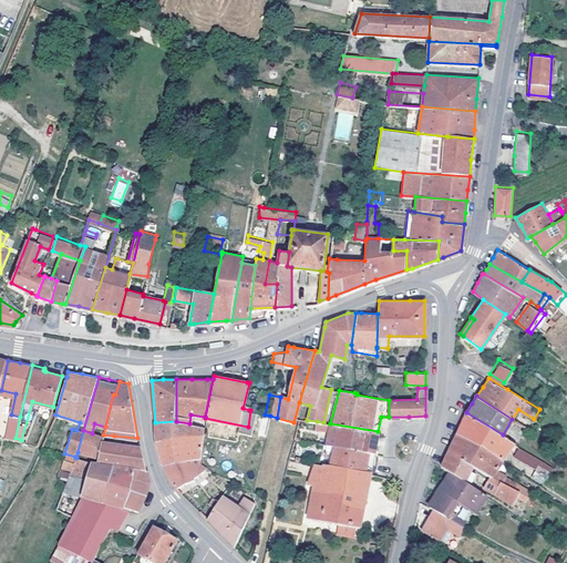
[(251,401),(249,410),(250,410),(257,412),(260,405),(251,401)]
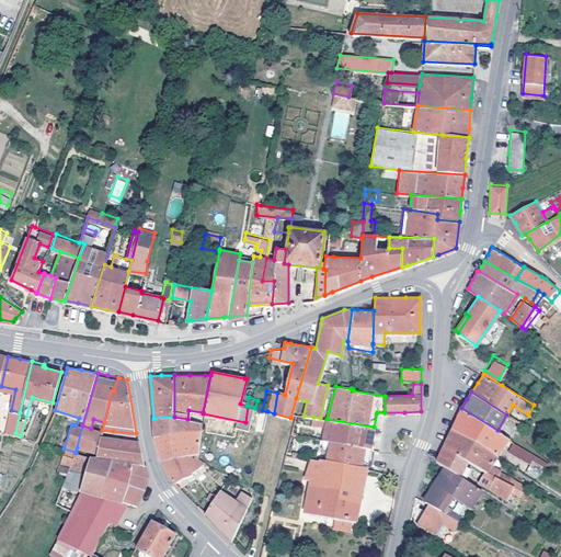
[(453,427),(497,454),(503,446),(510,436),(497,430),(461,408),(457,418),(453,427)]
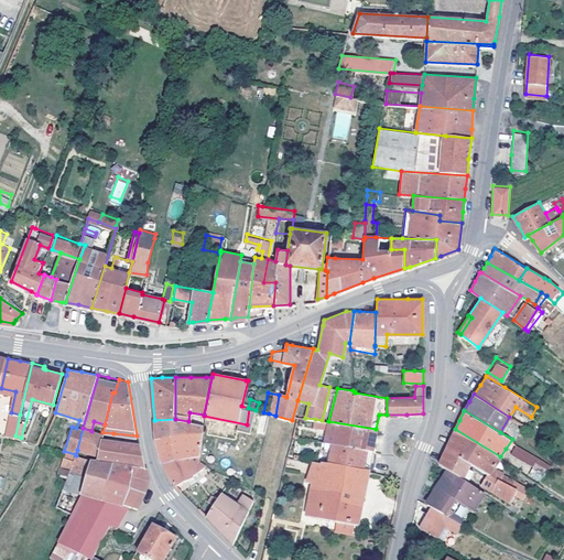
[(188,421),(175,419),(154,420),(154,428),(155,439),(201,439),(202,424),(188,421)]
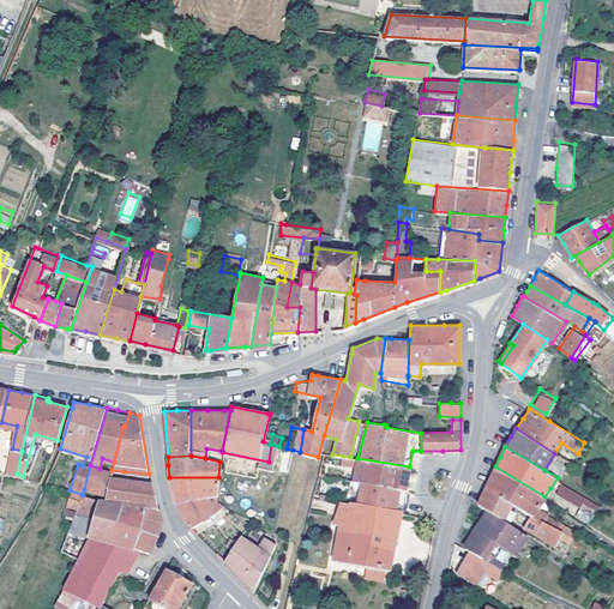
[(356,465),(353,480),(362,482),(405,490),(408,478),(409,466),(357,458),(350,457),(343,456),(342,463),(356,465)]
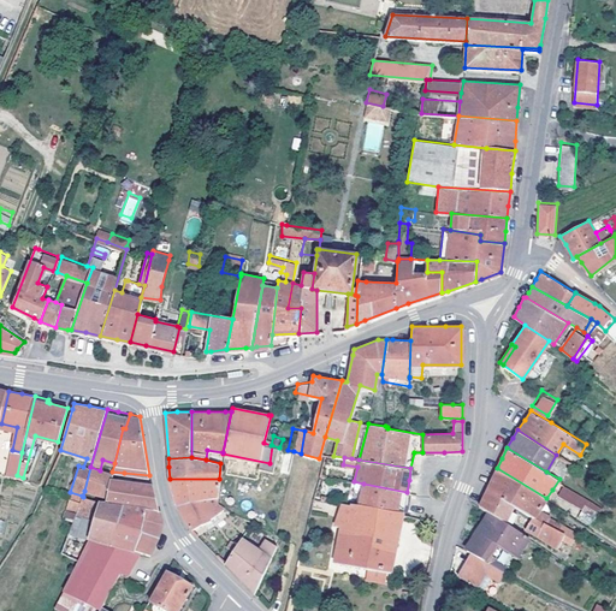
[(90,467),(84,491),(107,497),(111,479),(112,473),(100,470),(90,467)]
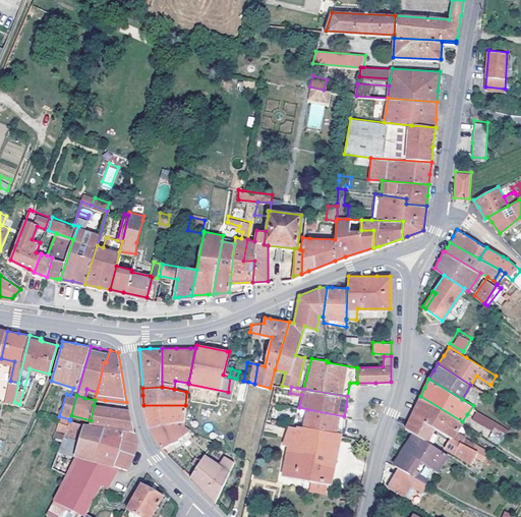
[(409,420),(405,427),(414,433),(428,442),(435,427),(450,436),(444,448),(466,461),(471,453),(477,457),(484,448),(455,432),(462,421),(420,396),(416,404),(409,420)]
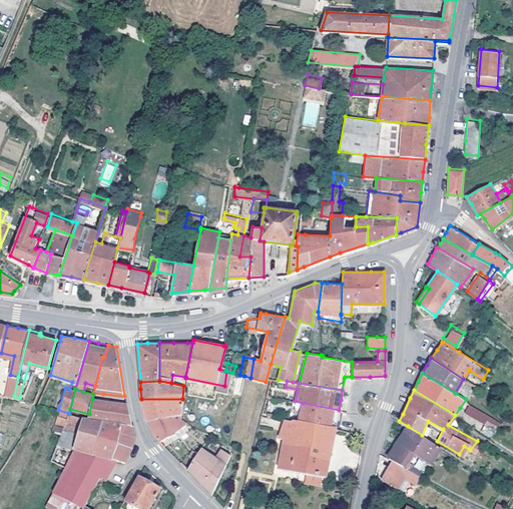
[(89,414),(88,418),(132,424),(129,412),(127,403),(126,403),(102,400),(92,399),(89,414)]
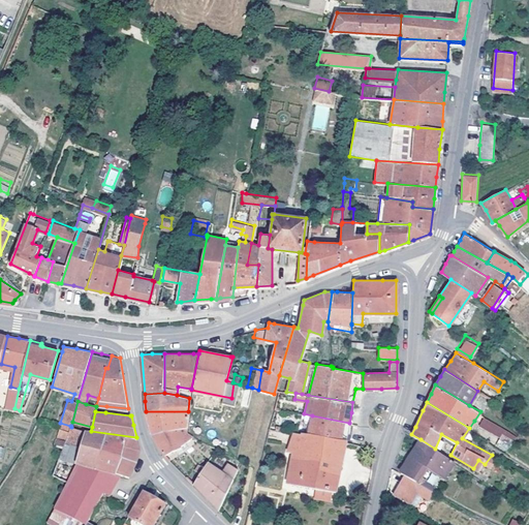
[(188,411),(146,411),(151,433),(163,454),(178,445),(191,434),(186,432),(188,411)]
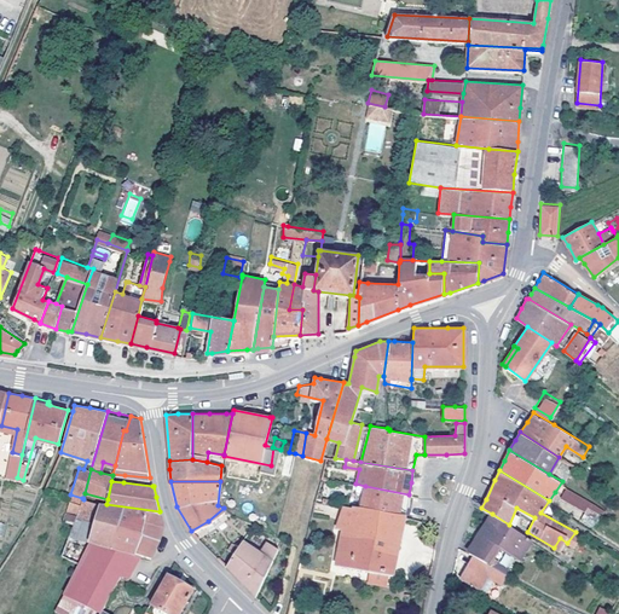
[(555,492),(577,505),(584,494),(562,481),(555,492)]
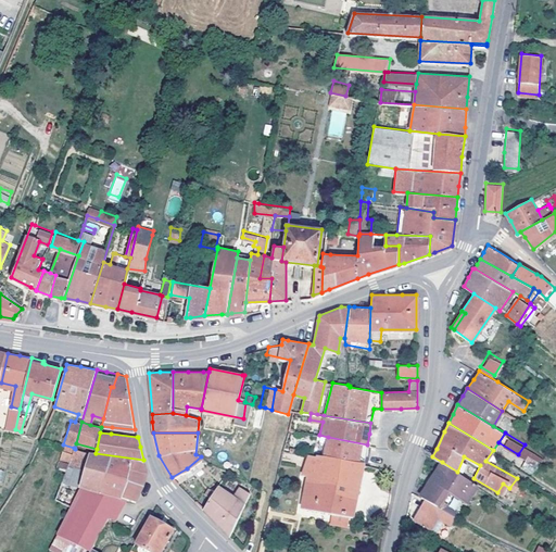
[(328,437),(319,435),(318,443),(326,446),(328,437)]
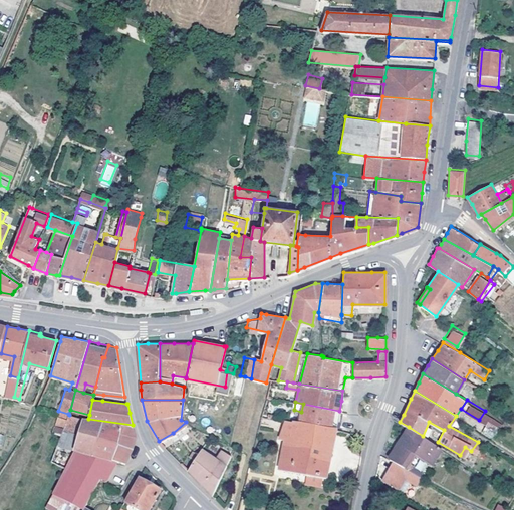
[(301,412),(299,421),(336,427),(338,417),(339,411),(303,404),(301,412)]
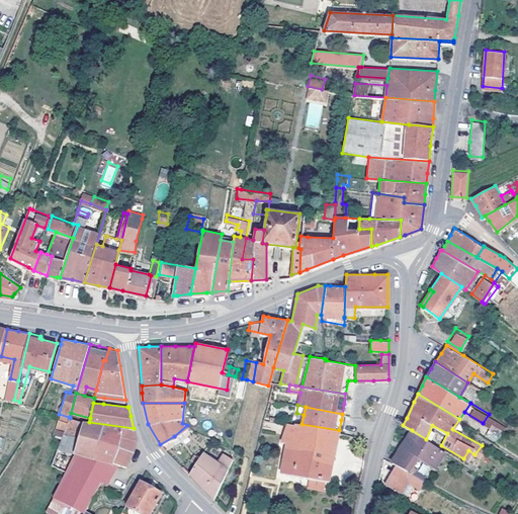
[(501,433),(506,425),(495,418),(489,414),(483,423),(501,433)]
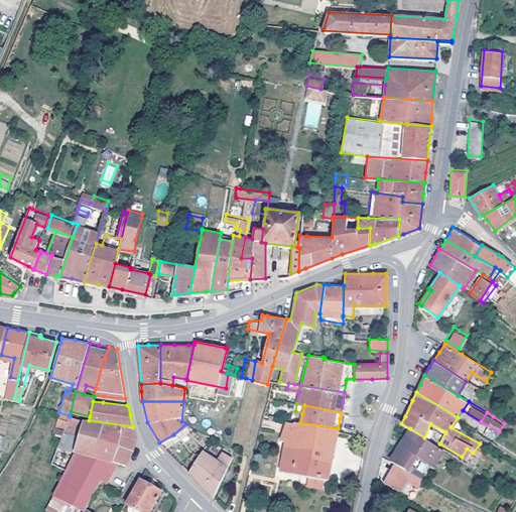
[(69,415),(66,423),(82,427),(79,435),(75,451),(83,453),(119,462),(126,464),(132,449),(137,437),(133,426),(89,420),(81,419),(70,416),(69,415)]
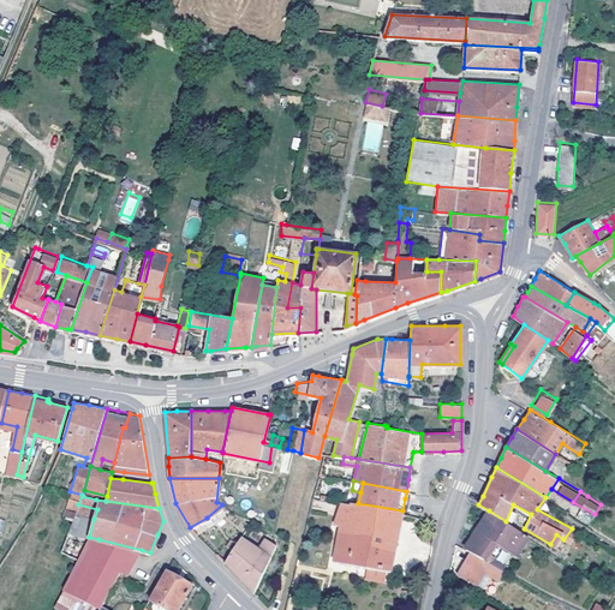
[(340,501),(340,502),(334,524),(340,525),(333,560),(390,570),(402,510),(358,503),(352,502),(352,504),(340,501)]
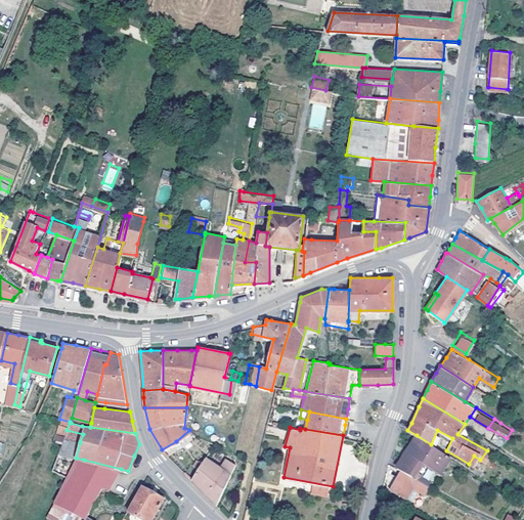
[(417,435),(396,467),(402,470),(412,475),(417,469),(413,468),(420,458),(439,470),(448,457),(431,444),(417,435)]
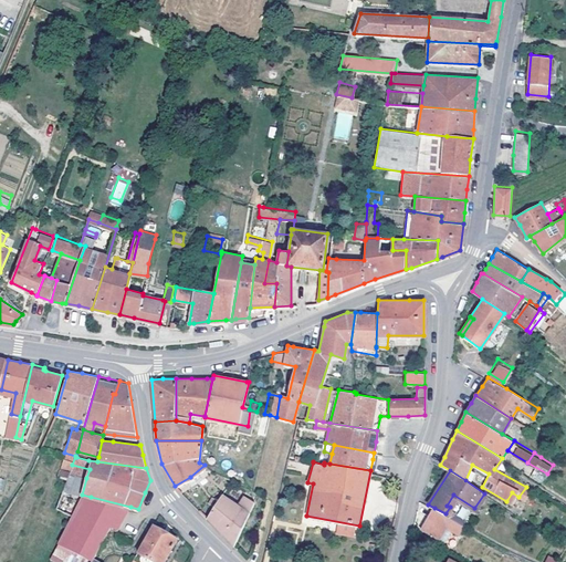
[(69,472),(63,489),(74,492),(79,476),(69,472)]
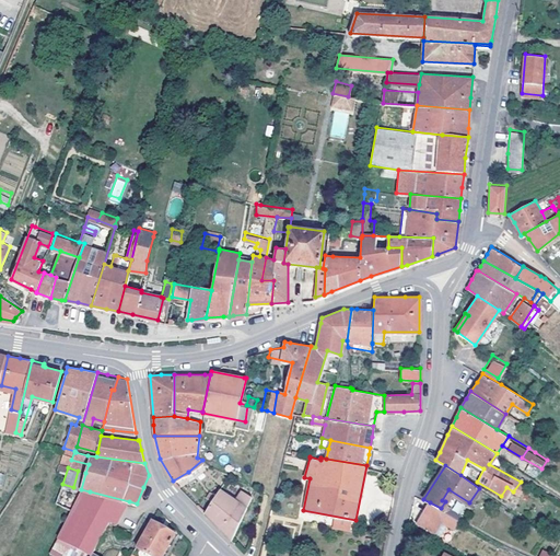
[(81,489),(85,473),(80,472),(76,488),(81,489)]
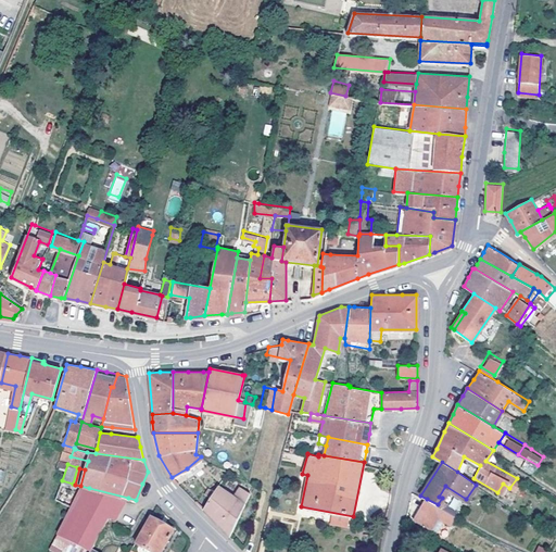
[(234,494),(217,485),(203,507),(219,525),(230,536),(250,492),(239,486),(234,494)]
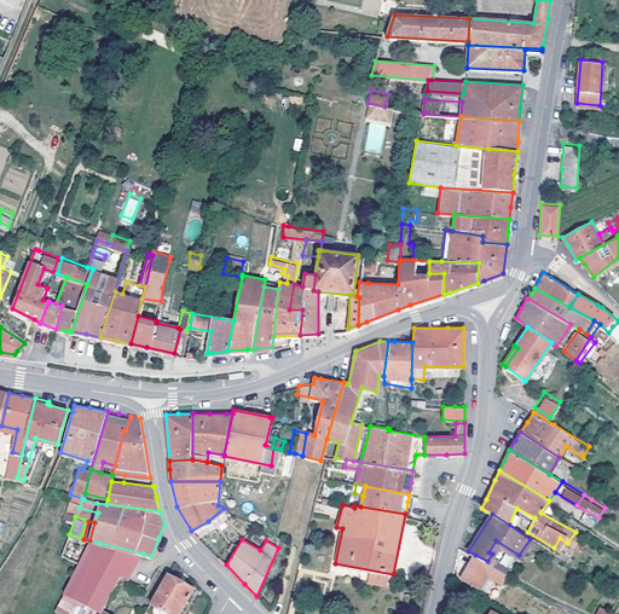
[(99,543),(90,540),(79,561),(87,566),(91,559),(99,543)]
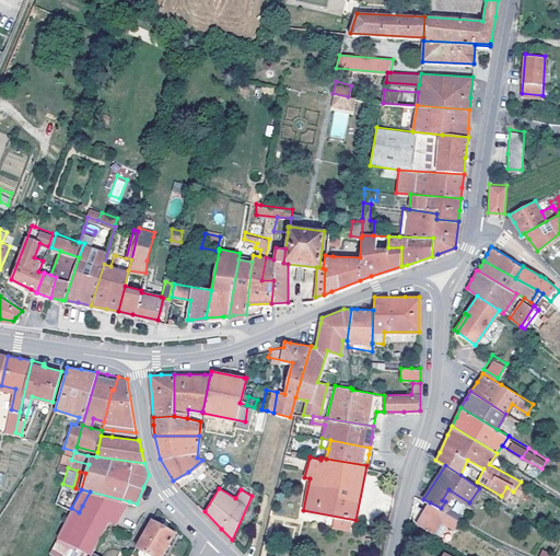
[(109,520),(116,523),(129,501),(90,491),(82,506),(109,520)]
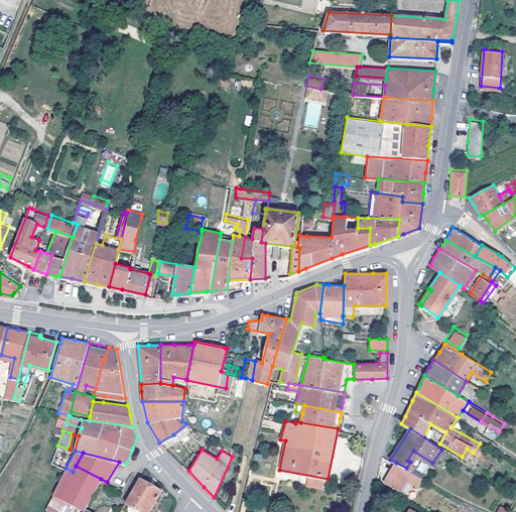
[(406,468),(396,463),(384,482),(403,493),(410,483),(417,486),(422,478),(406,468)]
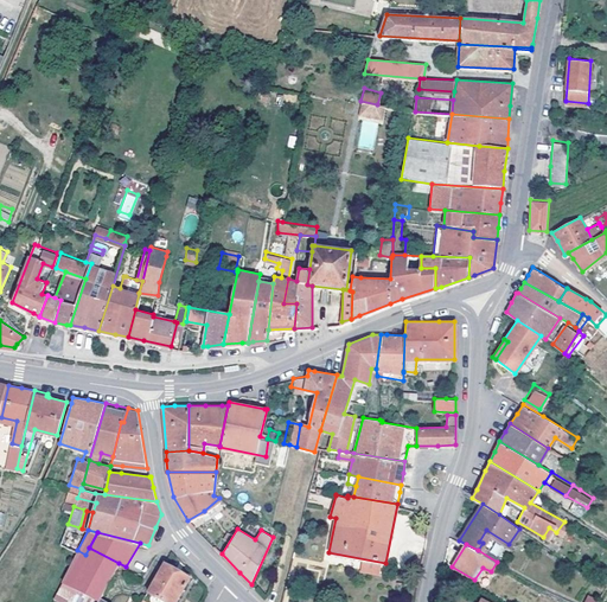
[(119,563),(89,548),(85,555),(72,584),(98,599),(119,563)]
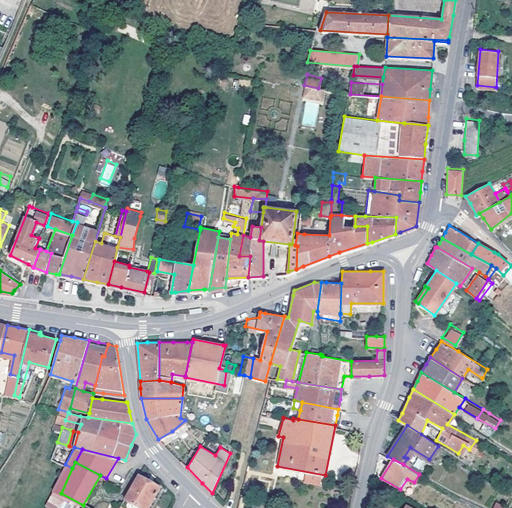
[(61,493),(72,468),(65,464),(65,465),(53,488),(61,493)]
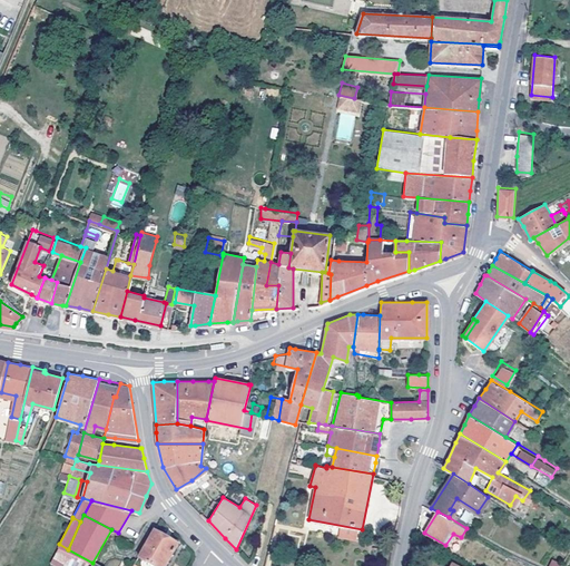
[(154,527),(138,554),(159,565),(164,565),(177,542),(154,527)]
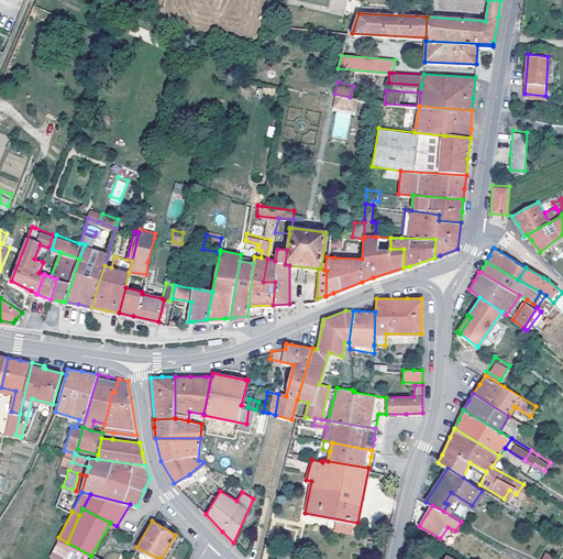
[(156,558),(157,558),(136,547),(132,554),(140,558),(156,558)]
